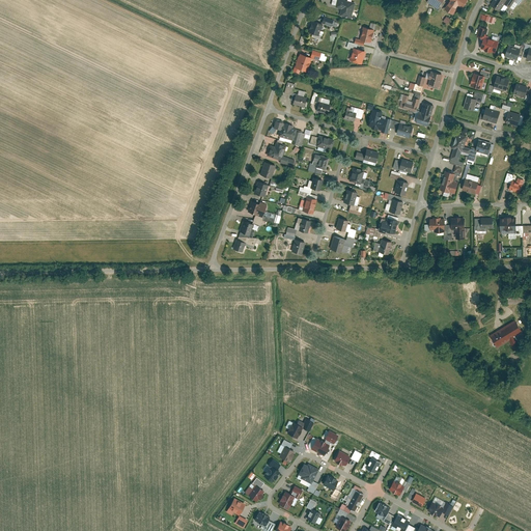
[(355,1),(351,0),(336,0),(335,7),(340,8),(339,15),(352,17),(355,1)]
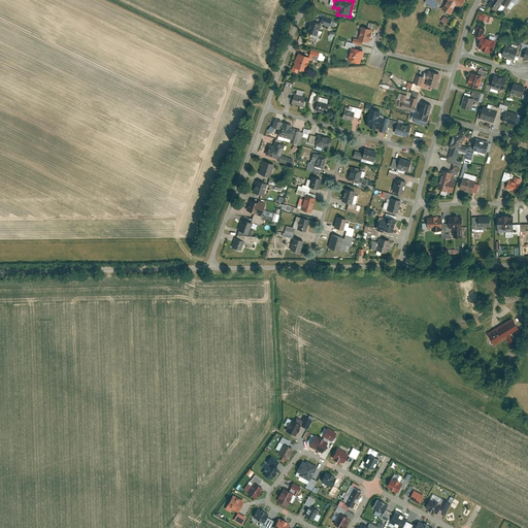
[(434,9),(440,0),(424,0),(424,2),(434,9)]
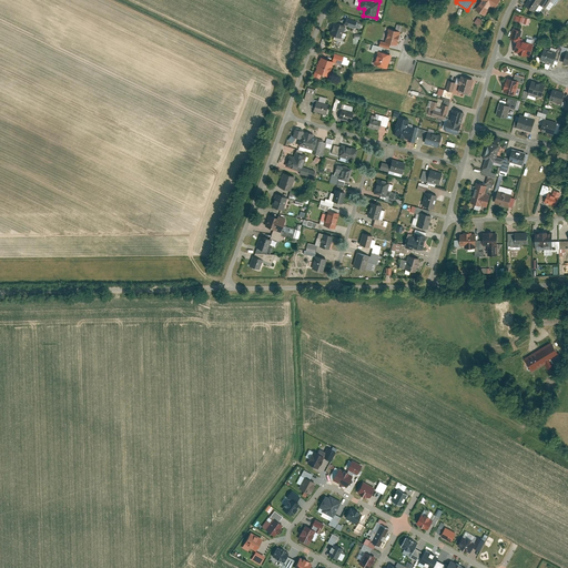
[(490,6),(494,0),(474,0),(470,6),(479,12),(486,3),(490,6)]
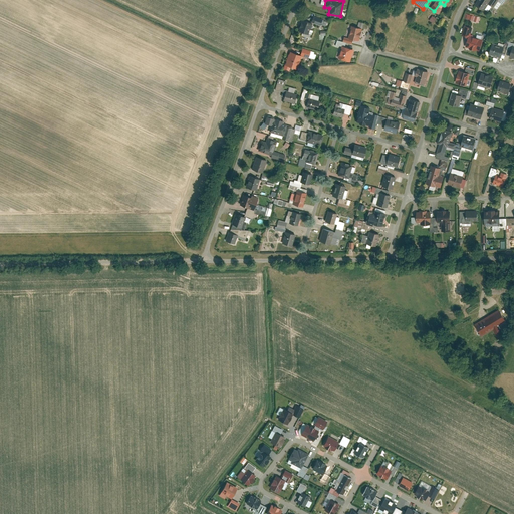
[(466,18),(478,23),(480,17),(467,13),(466,18)]
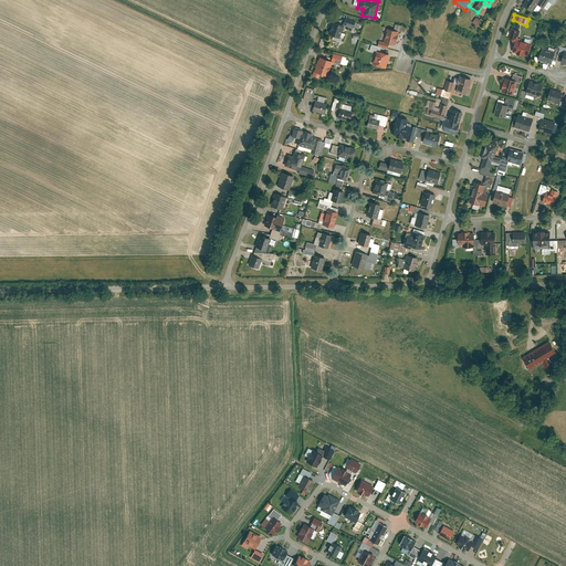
[(344,17),(341,24),(352,28),(354,21),(344,17)]
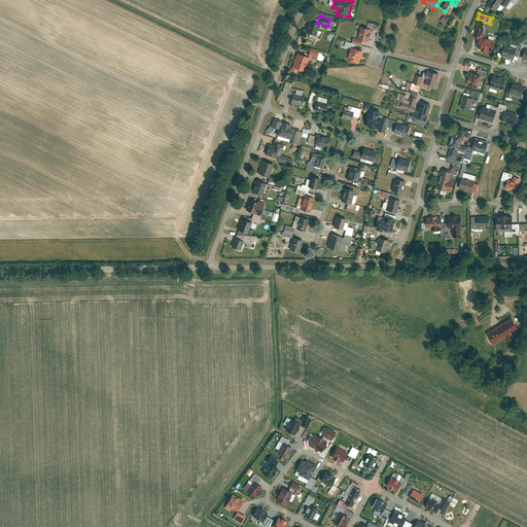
[(305,32),(316,35),(320,24),(309,20),(305,32)]
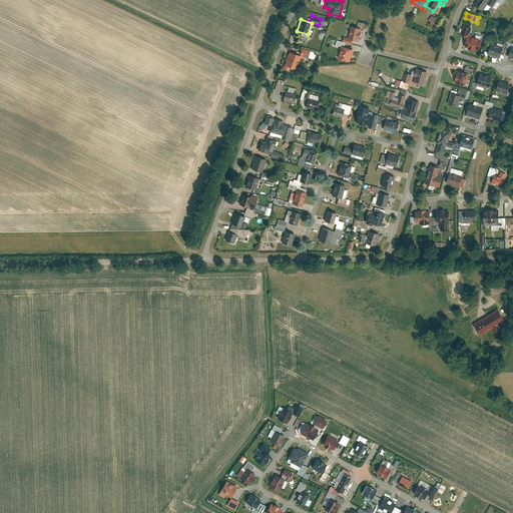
[(359,40),(362,29),(351,26),(348,38),(359,40)]
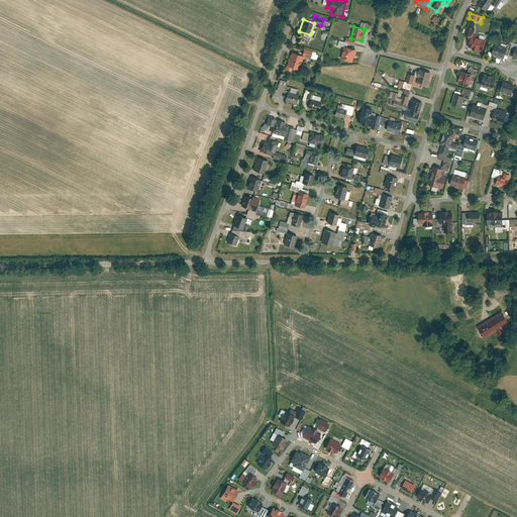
[(486,40),(472,36),(468,48),(483,53),(486,40)]
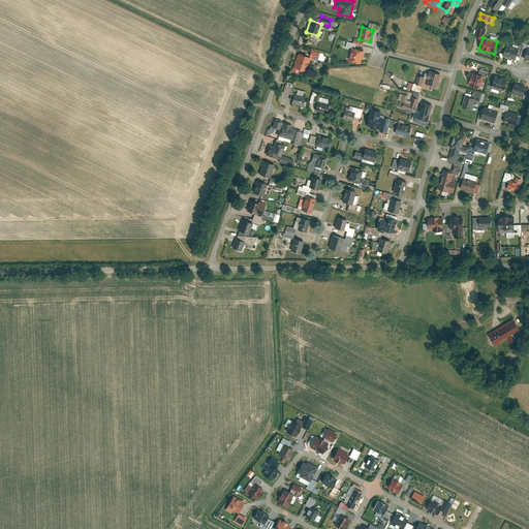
[(519,48),(507,44),(504,56),(516,59),(519,48)]
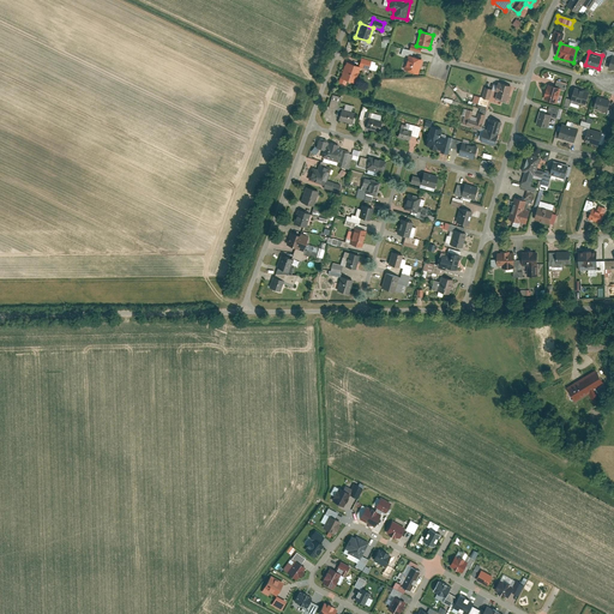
[(419,74),(422,59),(407,55),(403,70),(419,74)]
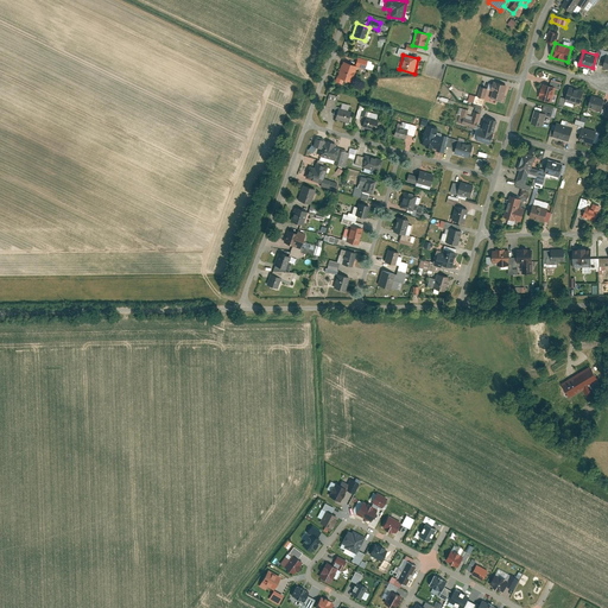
[(358,65),(343,61),(337,77),(352,82),(358,65)]
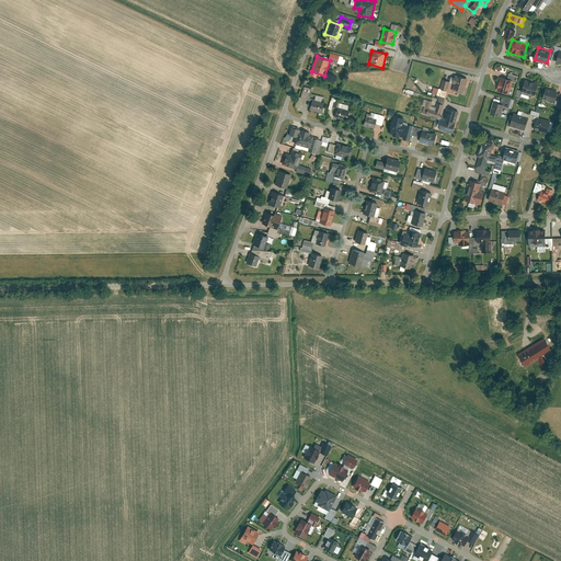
[(454,90),(465,92),(469,78),(456,75),(454,83),(456,84),(454,90)]
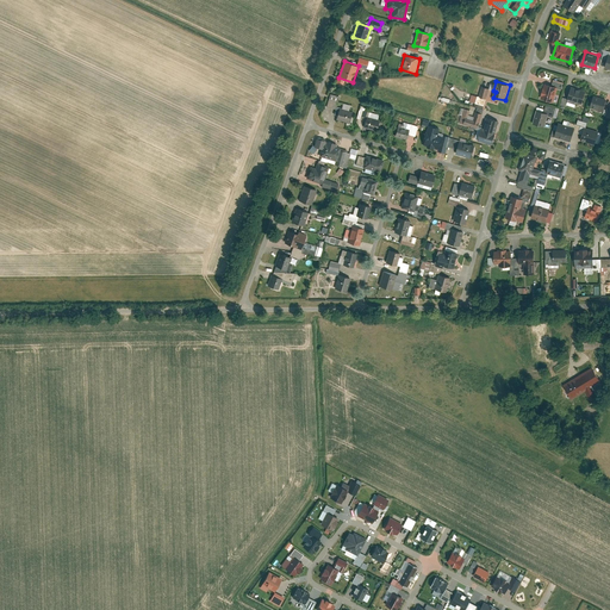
[(558,87),(545,83),(540,99),(554,103),(558,87)]
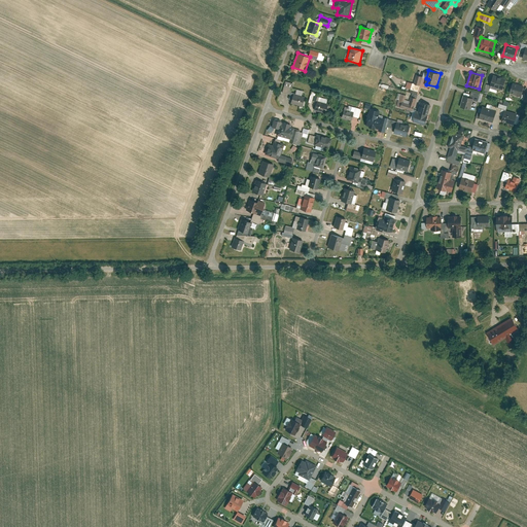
[(505,78),(493,74),(490,84),(502,89),(505,78)]
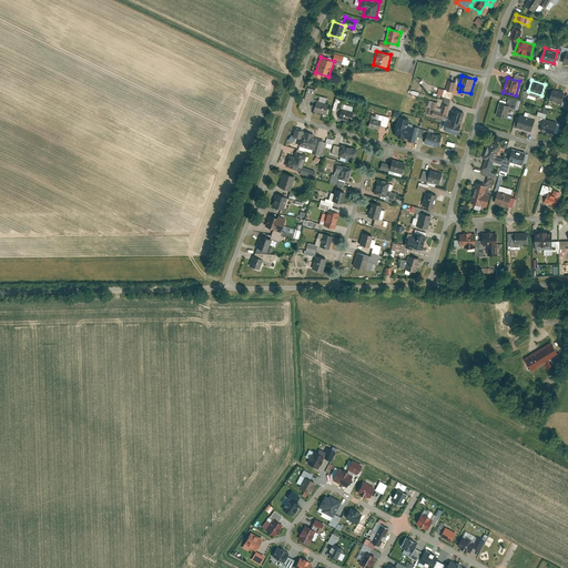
[(312,101),(315,90),(306,88),(303,98),(312,101)]
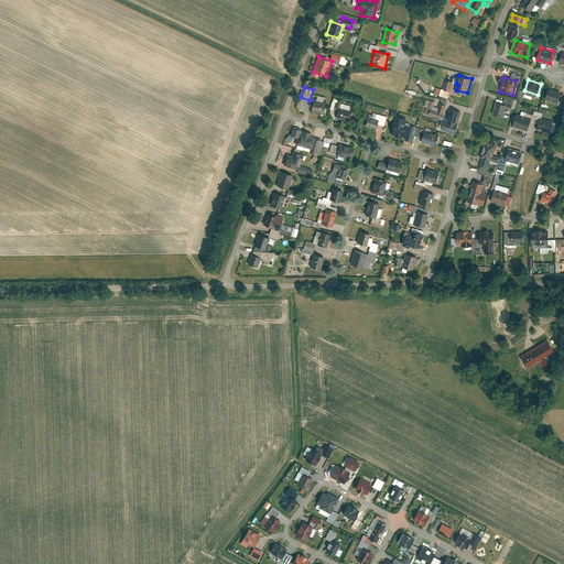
[(559,91),(548,88),(545,100),(556,102),(559,91)]
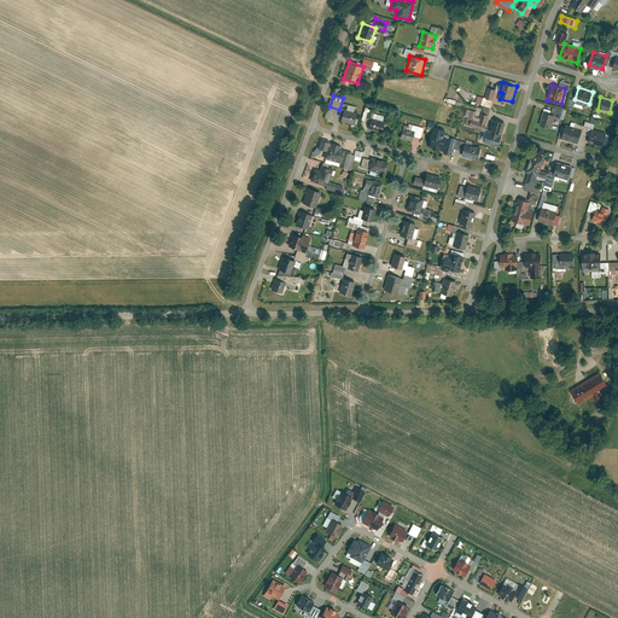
[(353,124),(356,112),(343,109),(339,121),(353,124)]
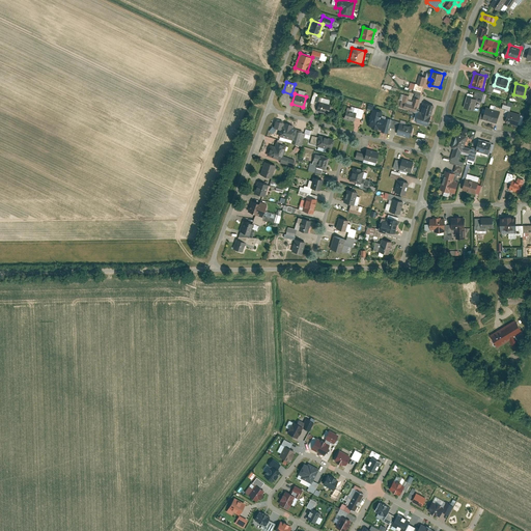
[(412,109),(415,95),(410,94),(408,102),(400,100),(398,105),(412,109)]
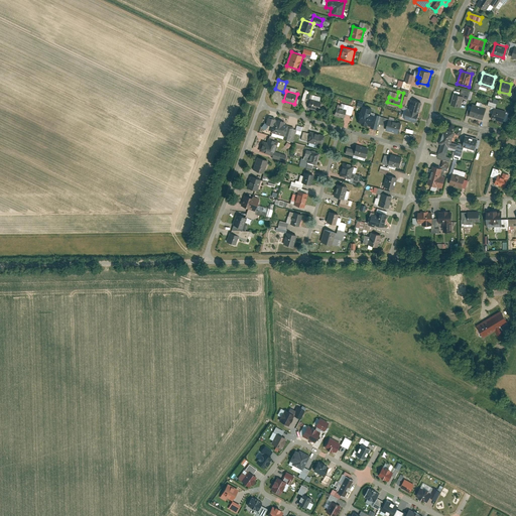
[(461,107),(463,96),(454,93),(450,105),(461,107)]
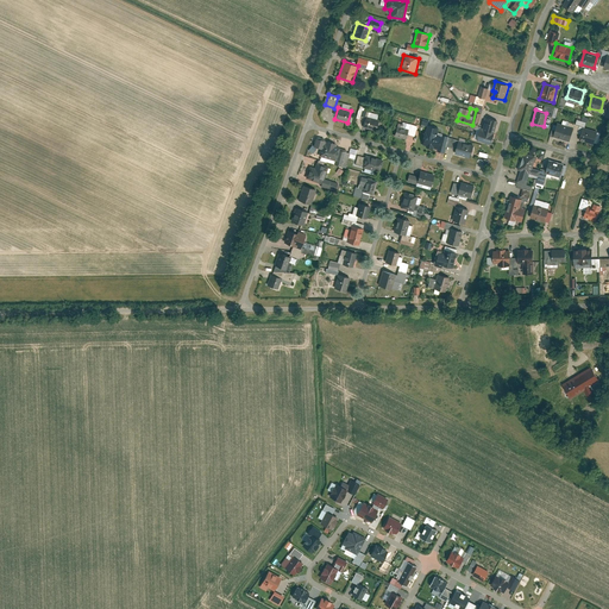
[(380,121),(366,117),(363,127),(376,131),(380,121)]
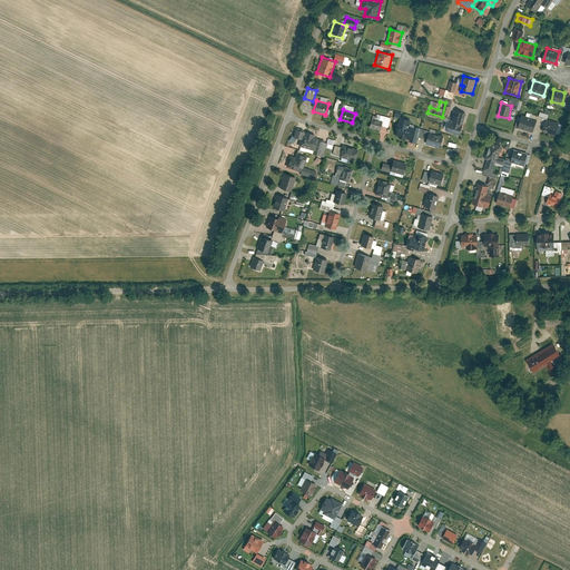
[(445,130),(460,134),(465,112),(454,109),(451,119),(449,119),(445,130)]
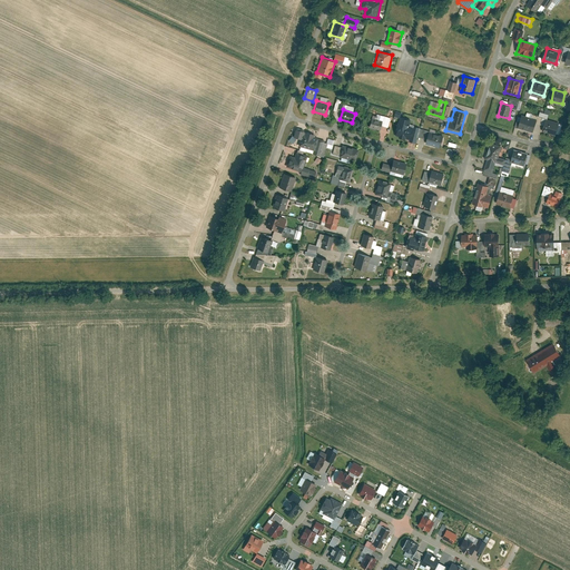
[(374,115),(370,128),(381,130),(383,120),(377,119),(379,116),(374,115)]
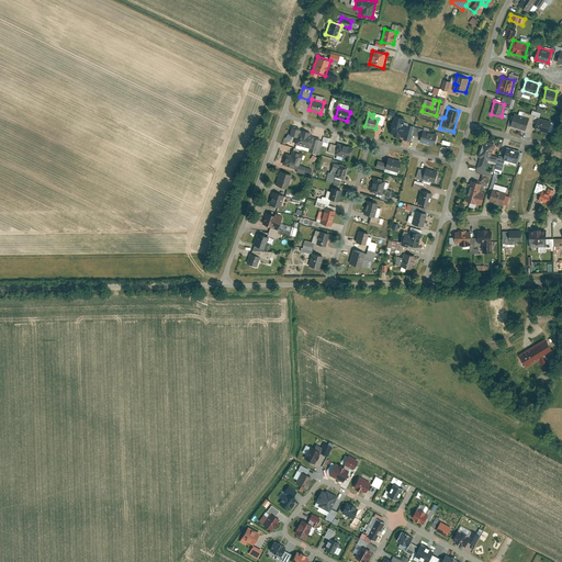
[(526,131),(529,117),(514,113),(509,126),(526,131)]
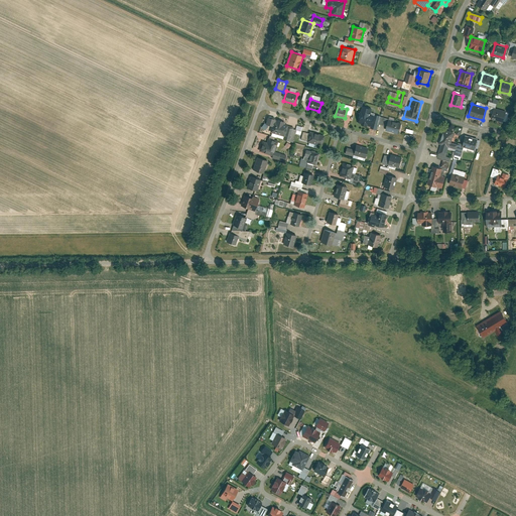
[(369,128),(376,130),(380,116),(369,113),(370,108),(361,106),(356,122),(370,126),(369,128)]
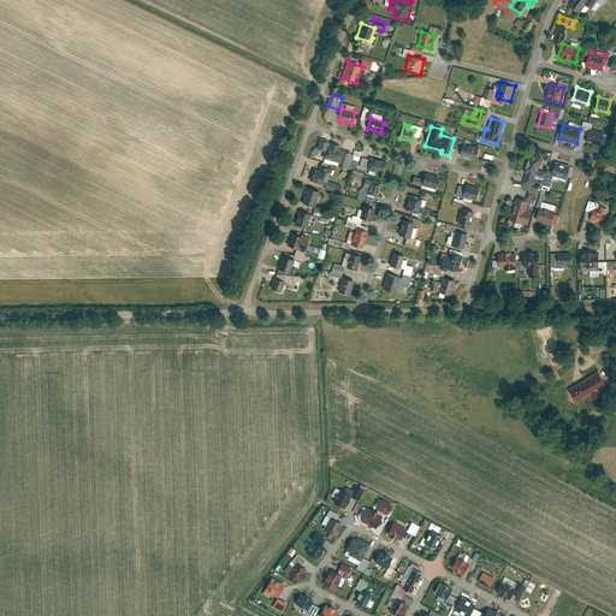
[(604,131),(590,128),(586,141),(600,144),(604,131)]
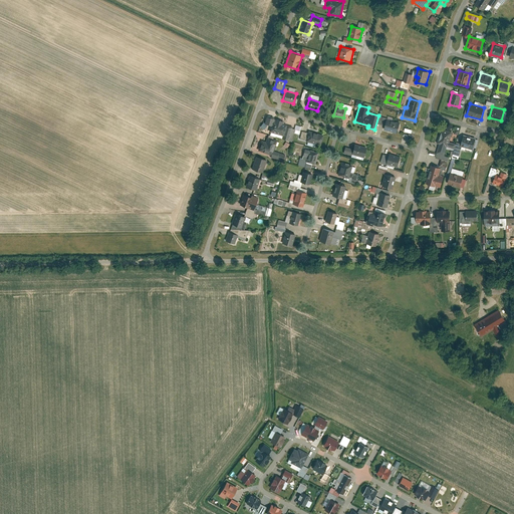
[(279,118),(267,115),(264,129),(279,132),(278,136),(288,139),(291,125),(282,123),(283,121),(278,120),(279,118)]
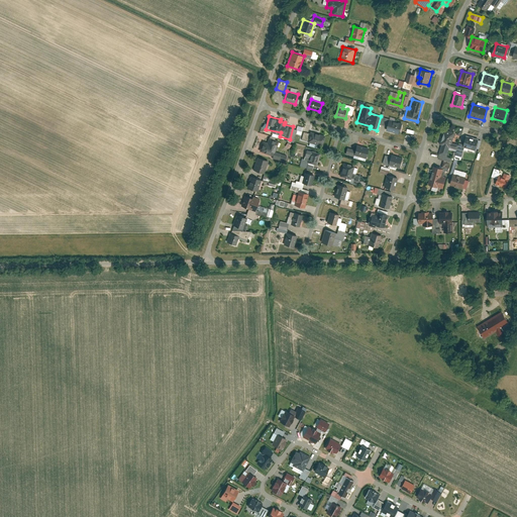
[(402,123),(389,119),(386,130),(399,133),(402,123)]
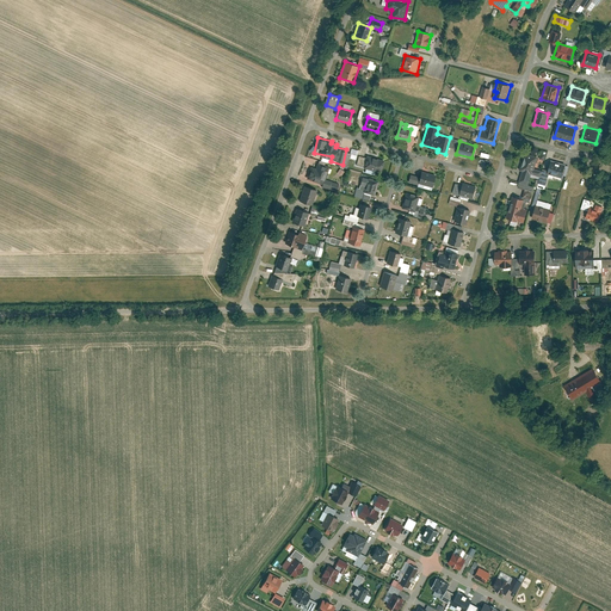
[(375,168),(378,155),(362,152),(358,165),(375,168)]
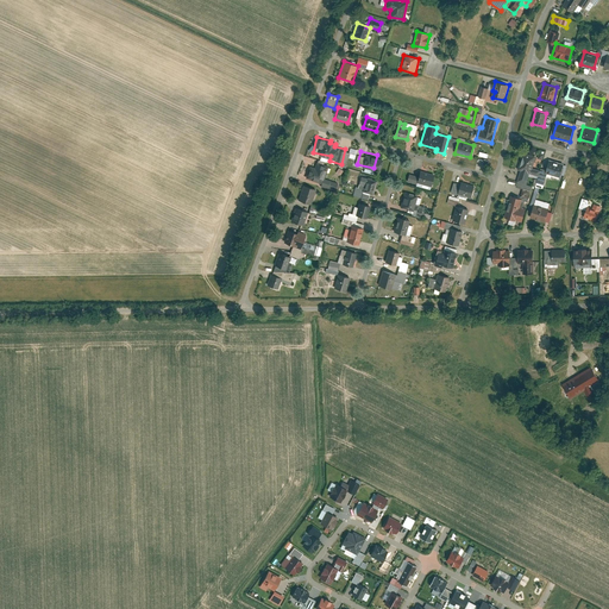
[(531,176),(537,158),(522,155),(518,173),(531,176)]
